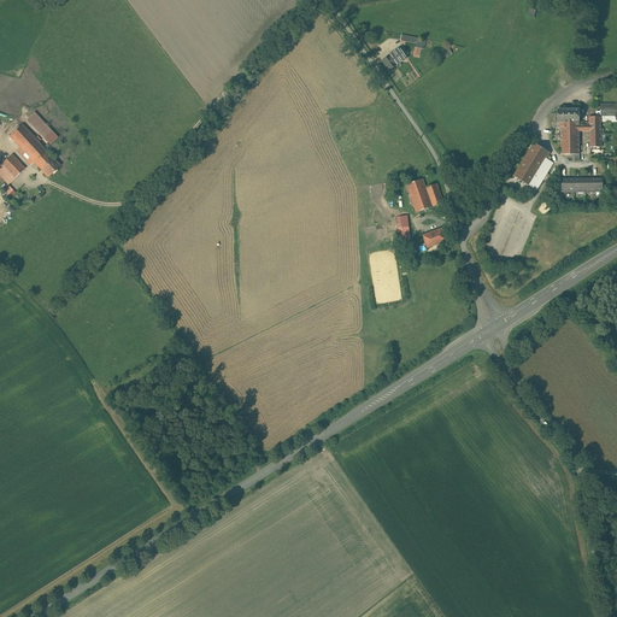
[(399,48),(391,56),(397,65),(406,58),(399,48)]
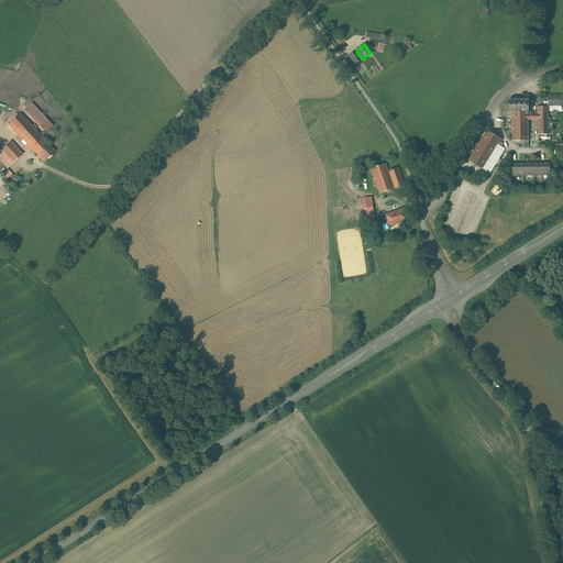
[(362,59),(356,51),(349,55),(355,64),(362,59)]
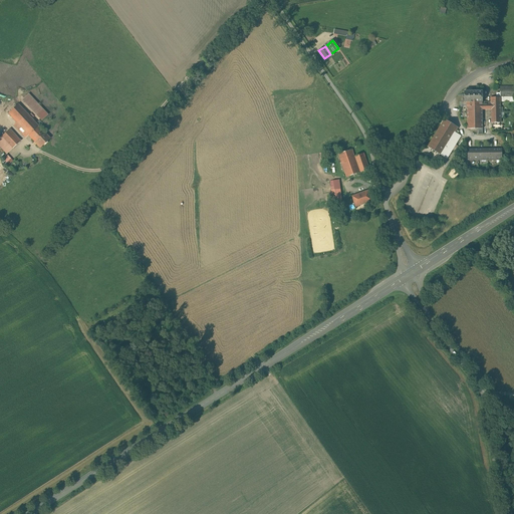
[(513,85),(500,86),(500,97),(513,97),(513,85)]
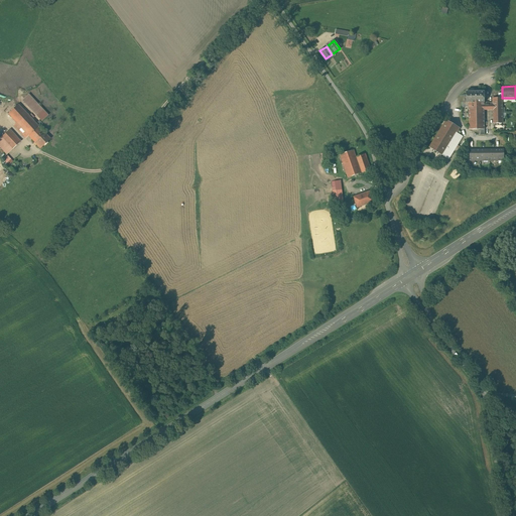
[(469,103),(469,129),(480,129),(484,129),(484,110),(484,104),(484,103),(485,103),(485,91),(466,92),(466,103),(469,103)]
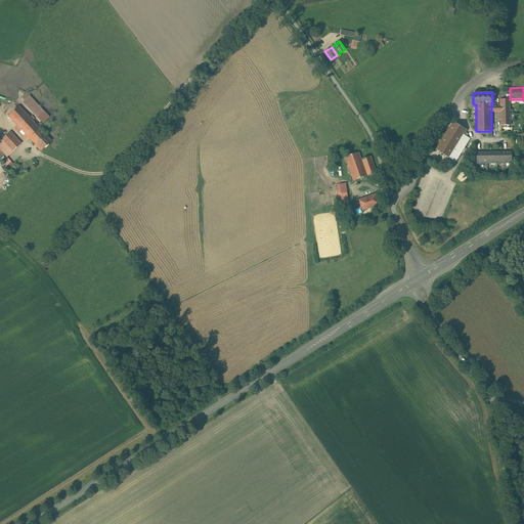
[(42,107),(27,97),(24,101),(39,113),(42,107)]
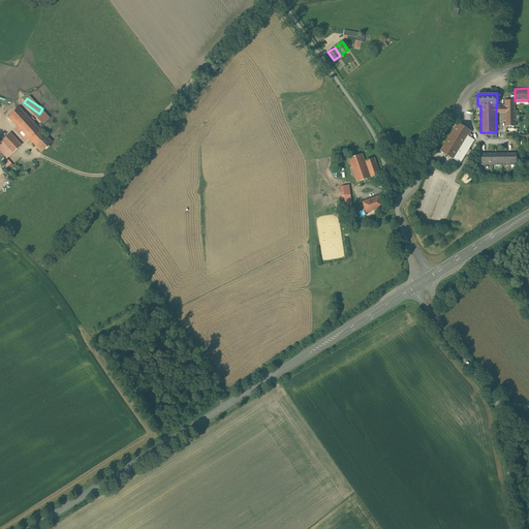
[(505,106),(496,106),(496,113),(505,113),(505,126),(516,126),(515,100),(505,100),(505,106)]
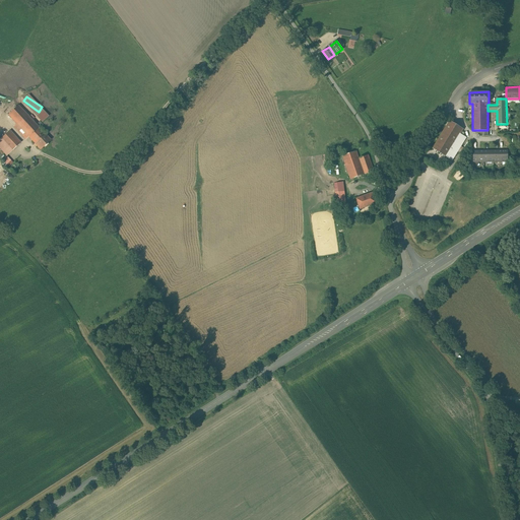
[(17,120),(14,122),(26,135),(27,133),(38,124),(40,123),(18,100),(7,110),(17,120)]
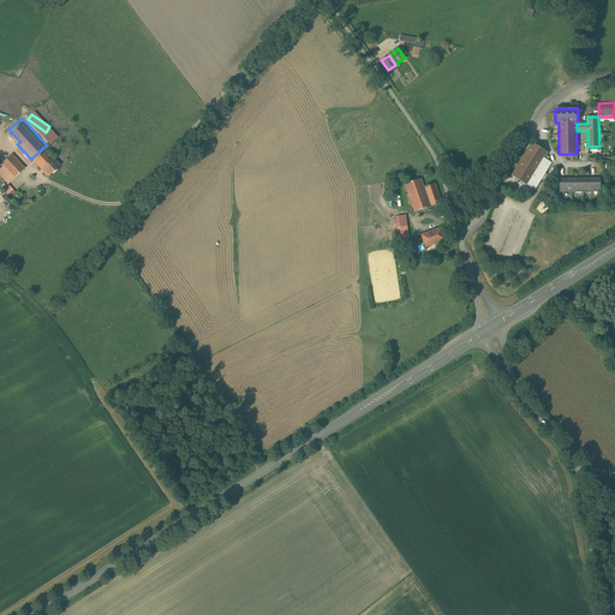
[(544,157),(548,153),(532,143),(512,175),(527,185),(544,157)]
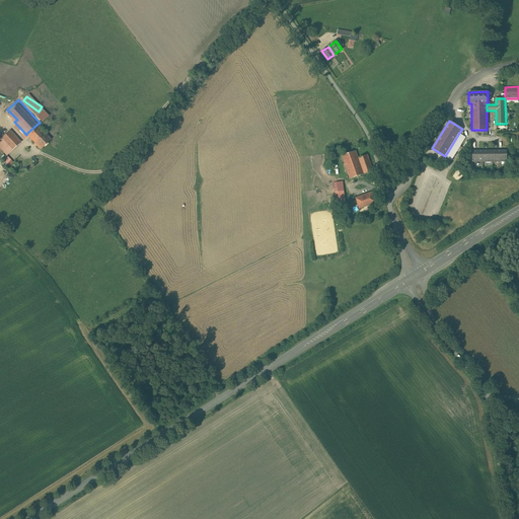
[(50,137),(38,124),(27,133),(40,146),(50,137)]
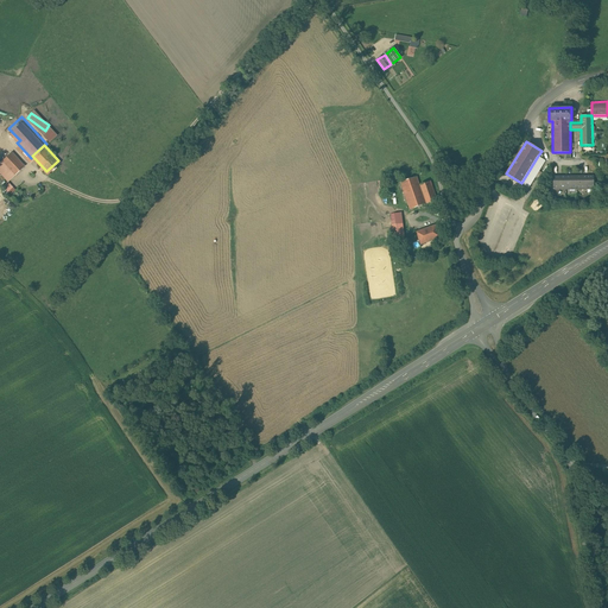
[(0,168),(7,177),(24,160),(12,147),(0,158),(0,168)]
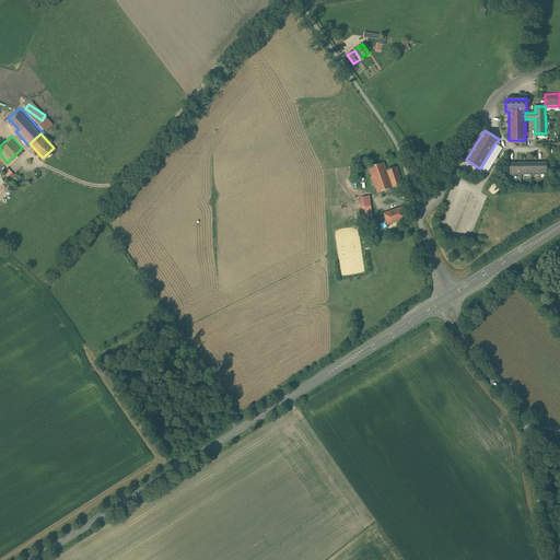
[(496,143),(480,168),(487,172),(502,148),(496,143)]
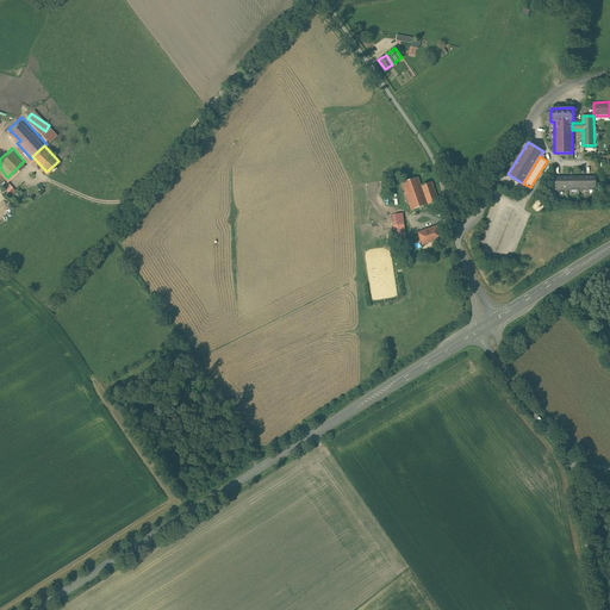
[(595,176),(555,178),(555,190),(596,190),(595,176)]
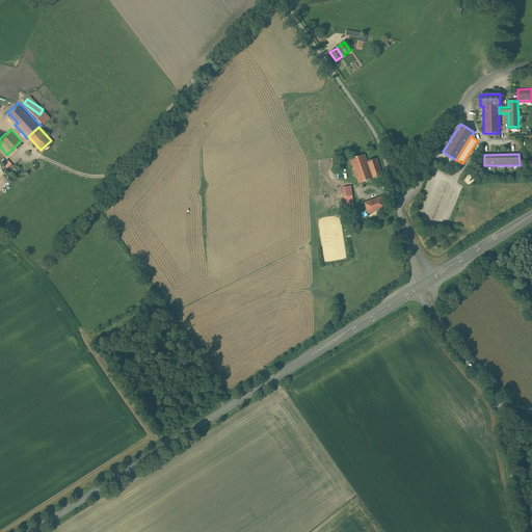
[(350,159),(358,183),(373,178),(367,162),(365,155),(350,159)]
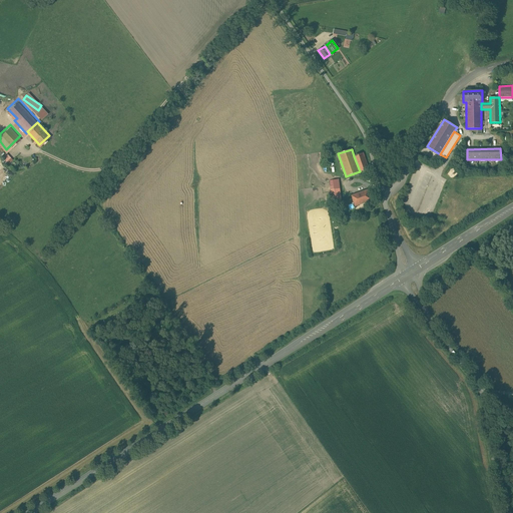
[(354,156),(360,171),(369,168),(363,152),(354,156)]
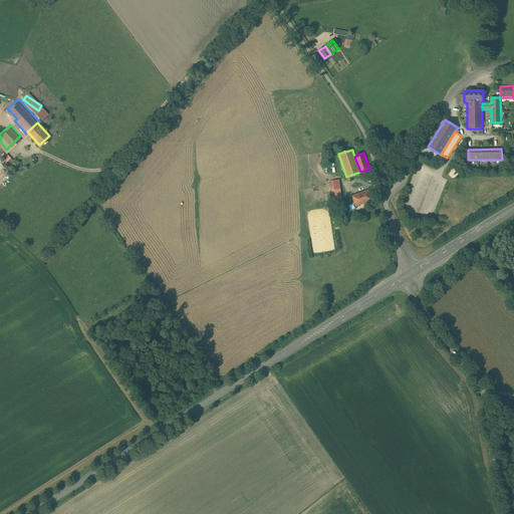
[(8,164),(12,160),(5,154),(1,158),(8,164)]
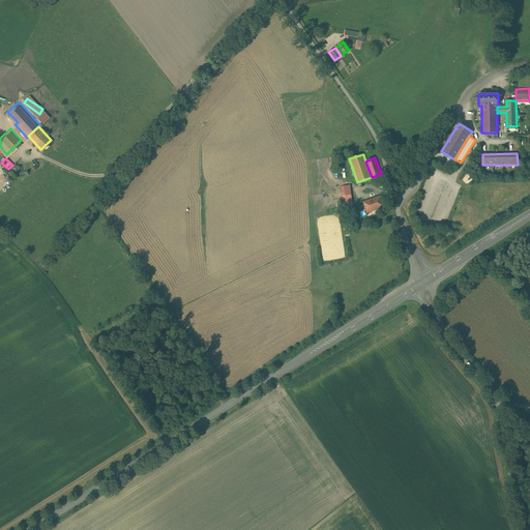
[(349,186),(340,187),(343,210),(352,209),(349,186)]
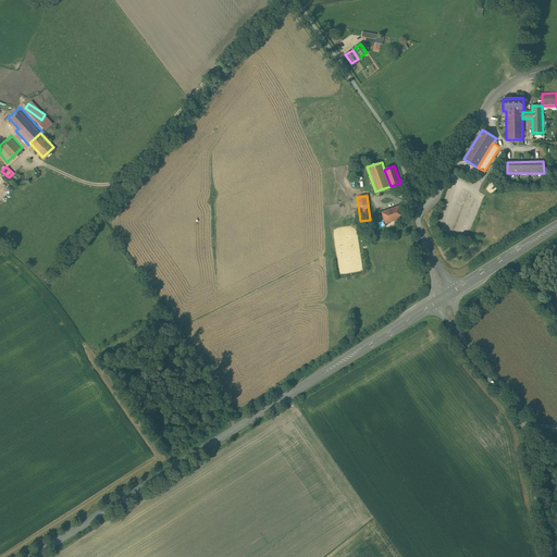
[(399,206),(382,212),(387,227),(405,221),(399,206)]
